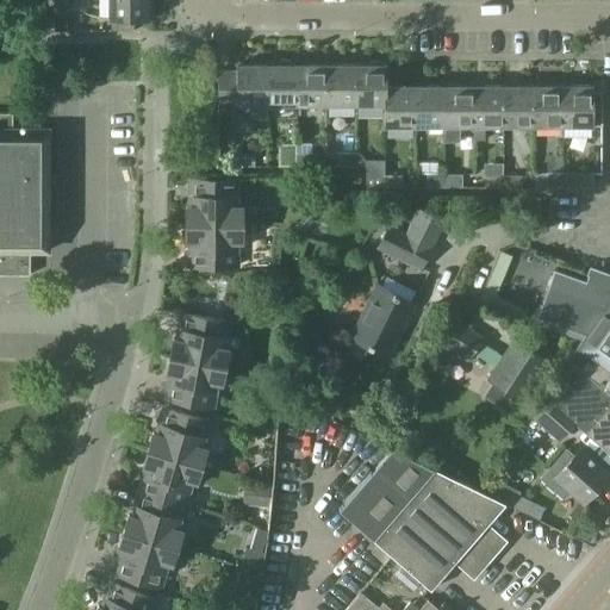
[(67,0),(54,0),(55,31),(68,31),(67,0)]
